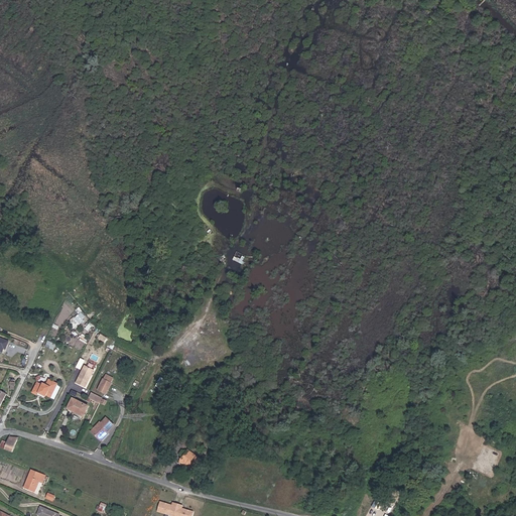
[(70,320),(75,327),(87,317),(83,311),(70,320)]
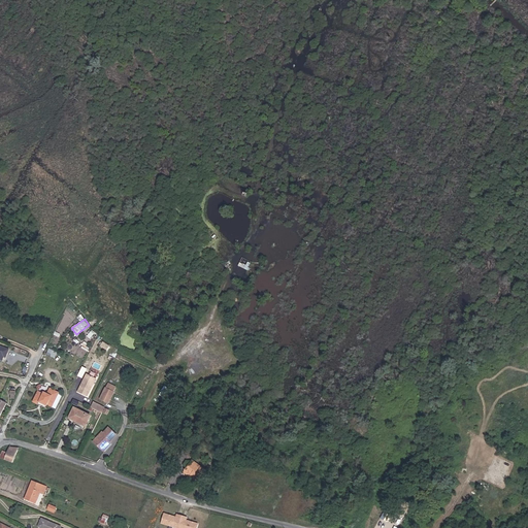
[(11,351),(0,345),(0,359),(4,361),(7,355),(7,353),(9,354),(11,351)]
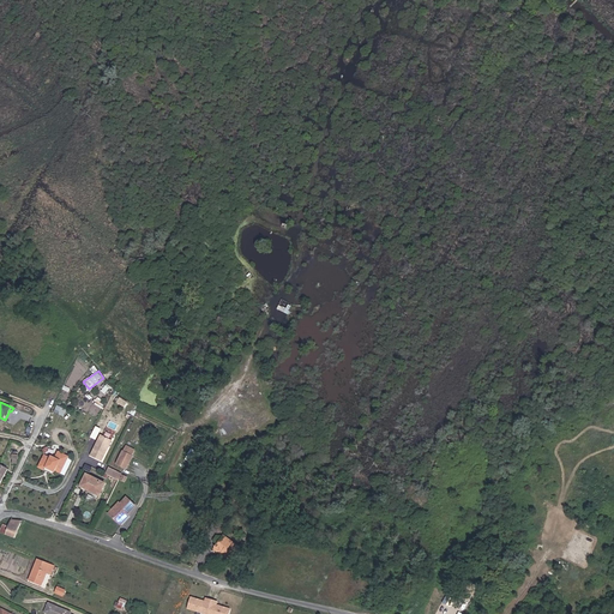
[(67,410),(58,405),(54,411),(64,416),(67,410)]
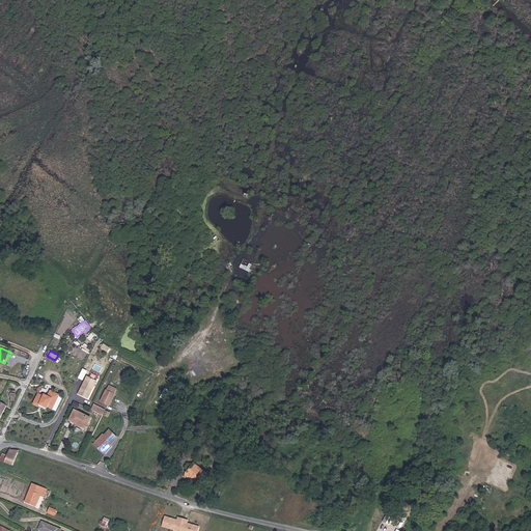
[(88,398),(98,381),(88,375),(79,394),(88,398)]
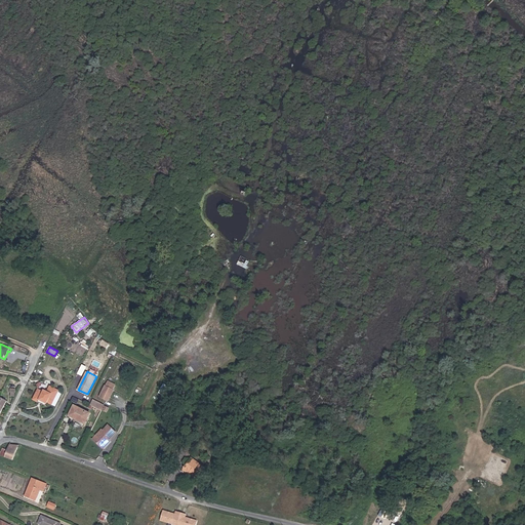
[(114,389),(106,386),(101,396),(108,400),(114,389)]
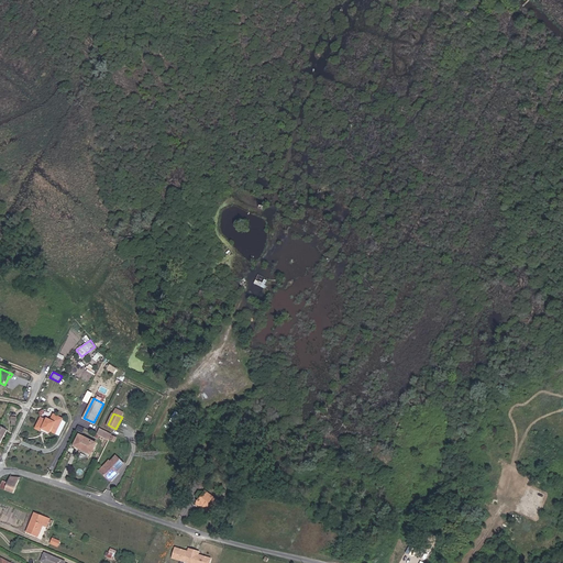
[(65,418),(59,416),(56,422),(52,419),(48,418),(47,420),(43,418),(37,430),(43,432),(44,428),(53,432),(57,434),(65,418)]
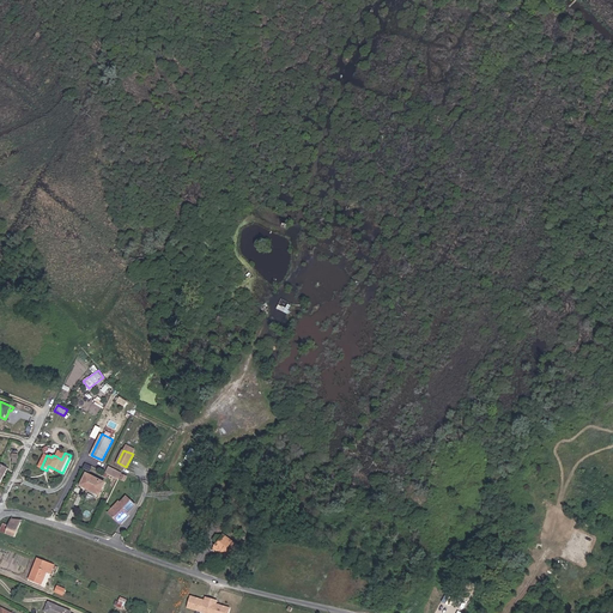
[(122,472),(110,465),(107,473),(119,479),(122,473),(122,472)]
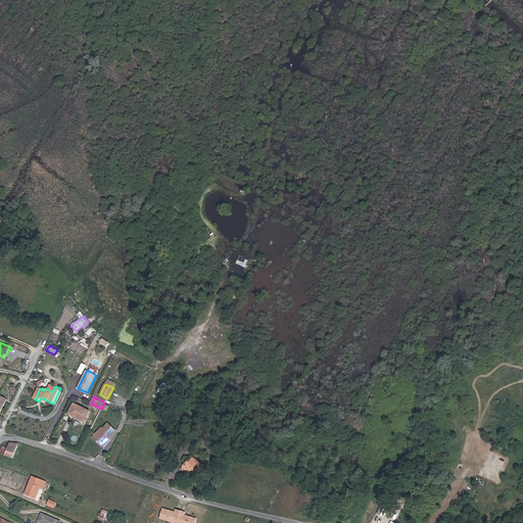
[(85,423),(91,412),(75,403),(68,415),(85,423)]
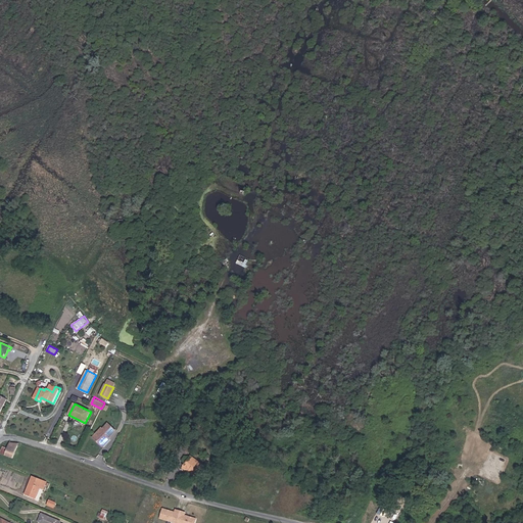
[(92,436),(99,443),(107,436),(108,437),(114,431),(106,424),(100,429),(99,428),(92,436)]
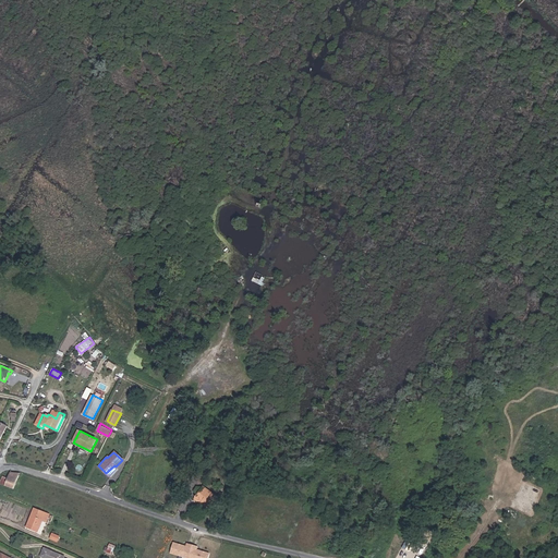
[(114,465),(106,473),(108,476),(117,468),(116,466),(114,465)]
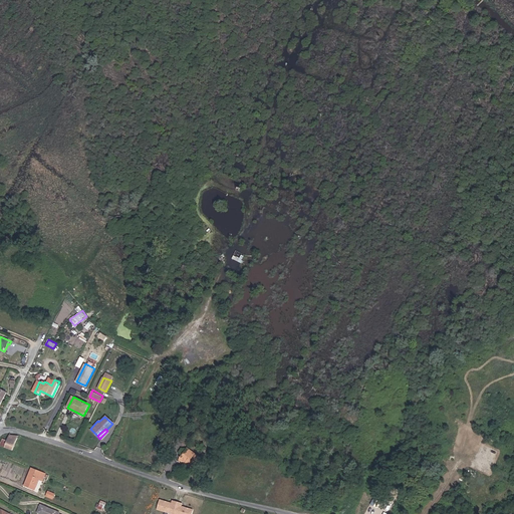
[(19,437),(10,436),(8,441),(2,439),(0,444),(0,446),(13,451),(19,437)]
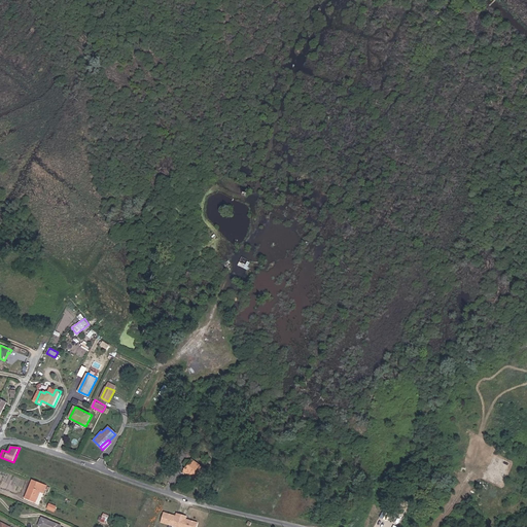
[(197,481),(206,469),(191,459),(183,471),(187,473),(187,472),(194,477),(192,478),(197,481)]
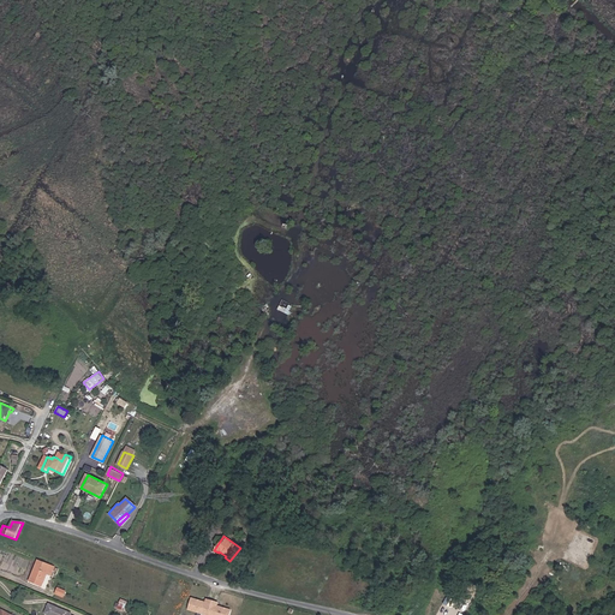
[(31,577),(45,580),(47,573),(52,575),(54,568),(39,561),(31,577)]
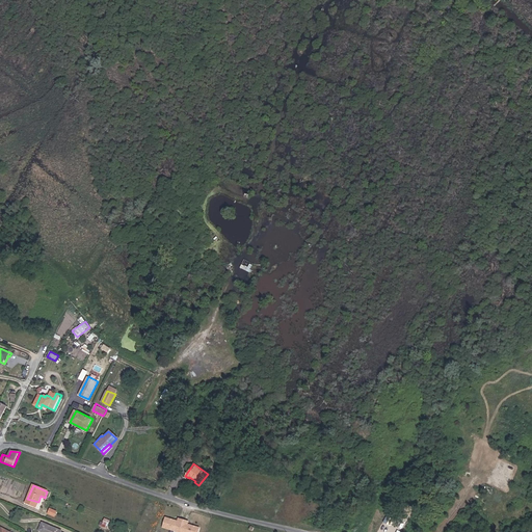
[(165,516),(162,527),(180,531),(197,531),(200,527),(195,526),(194,527),(190,526),(190,525),(187,524),(188,521),(178,517),(178,521),(174,520),(174,521),(169,520),(169,519),(165,516)]
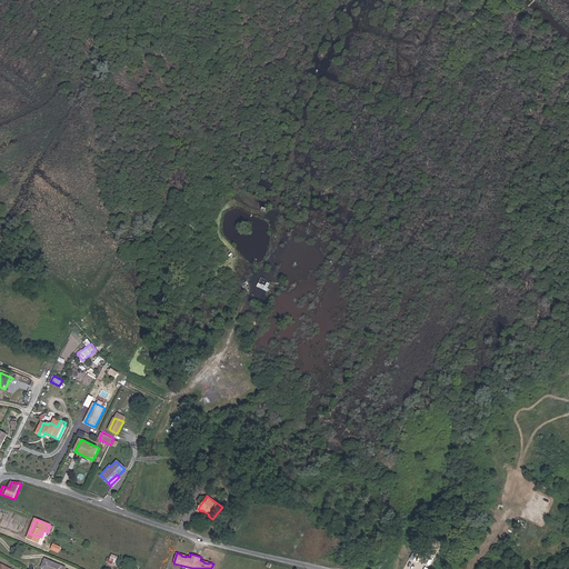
[(65,568),(66,568),(46,559),(41,568),(65,568)]
